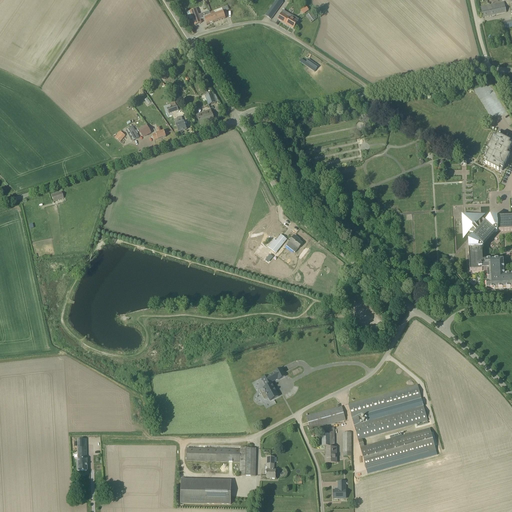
[(283,3),(283,2),(279,0),(276,0),(269,11),(266,15),(271,20),(274,16),(283,3)]
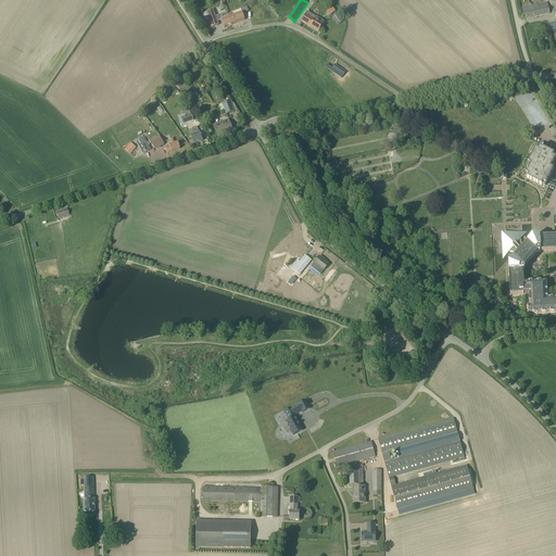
[(525,19),(550,13),(547,2),(522,8),(525,19)]
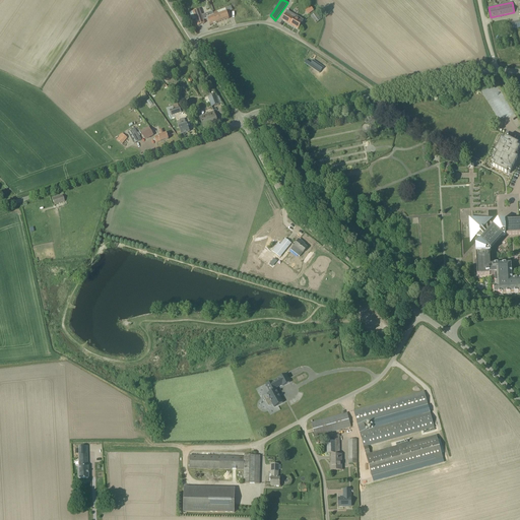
[(214,16),(213,13),(212,11),(202,15),(200,9),(193,11),(196,19),(198,25),(204,23),(203,20),(207,18),(210,25),(216,23),(214,16)]
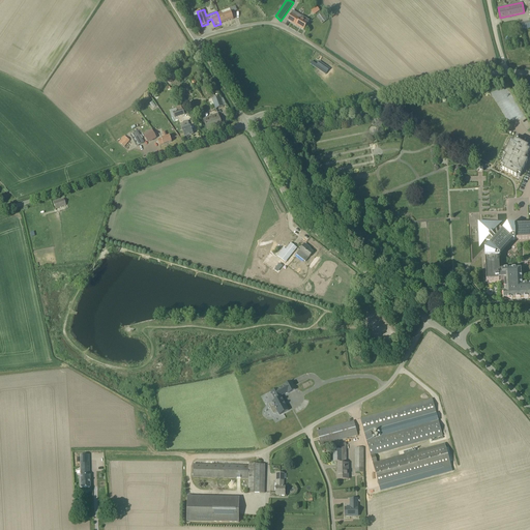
[(221,24),(234,20),(231,12),(231,11),(223,15),(222,11),(217,13),(218,17),(221,24)]
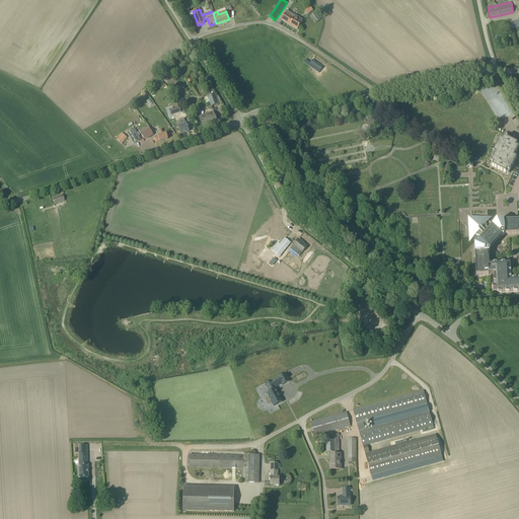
[(282,20),(297,29),(303,20),(296,16),(291,13),(289,15),(286,13),(282,20)]
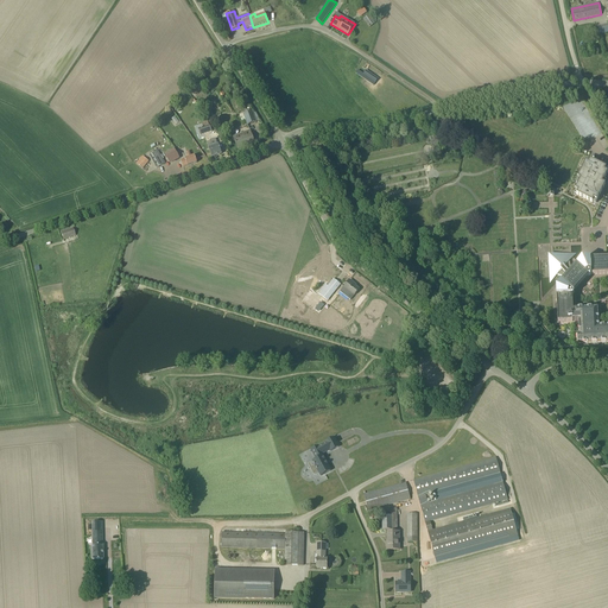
[(369,27),(375,24),(369,16),(363,19),(369,27)]
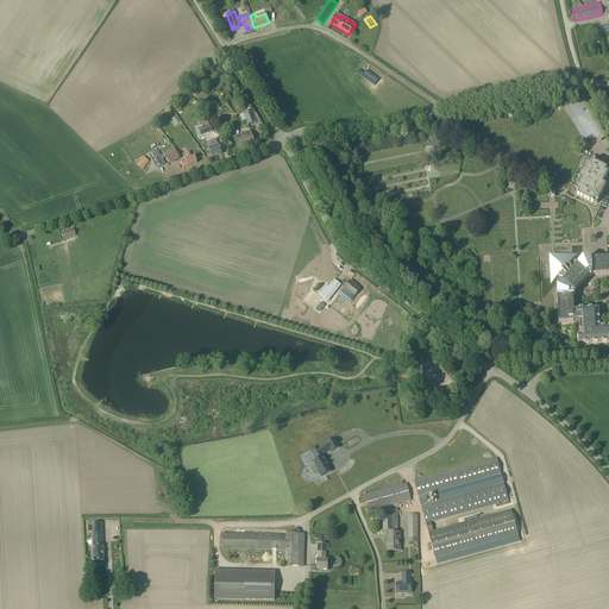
[(364,75),(358,70),(357,74),(362,76),(374,86),(378,80),(366,71),(364,75)]
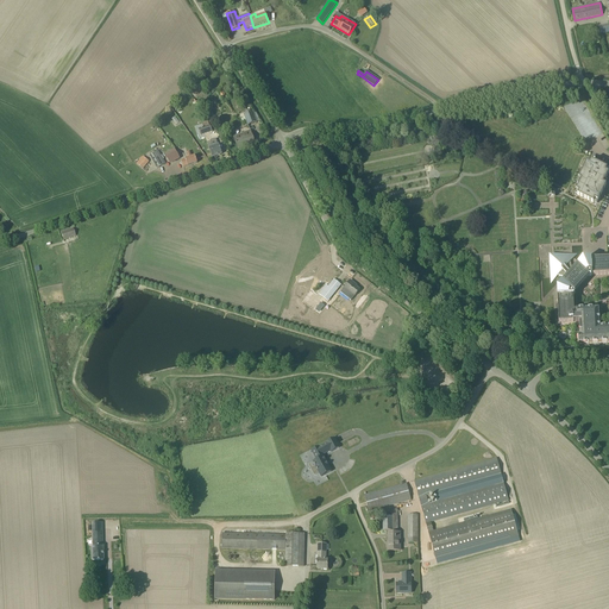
[(257,123),(252,111),(244,114),(246,123),(248,126),(257,123)]
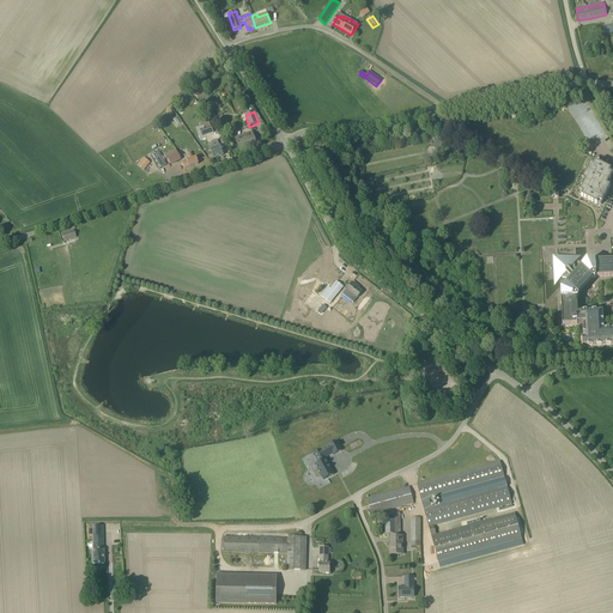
[(202,137),(213,133),(211,126),(200,129),(202,137)]
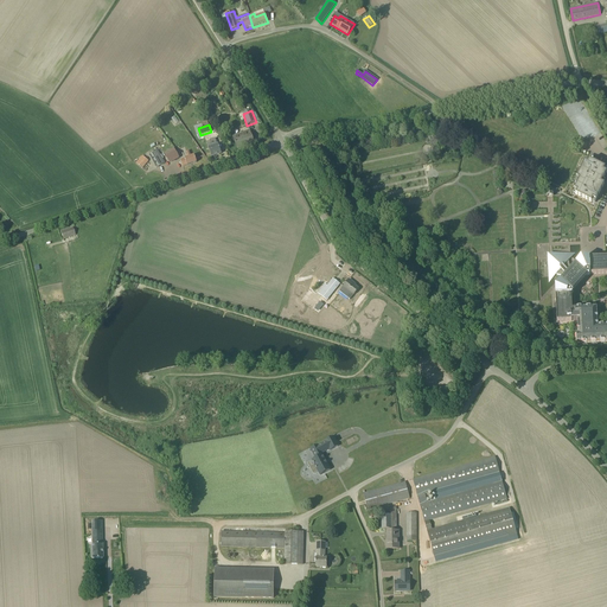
[(237,148),(254,142),(249,131),(237,135),(232,136),(237,148)]
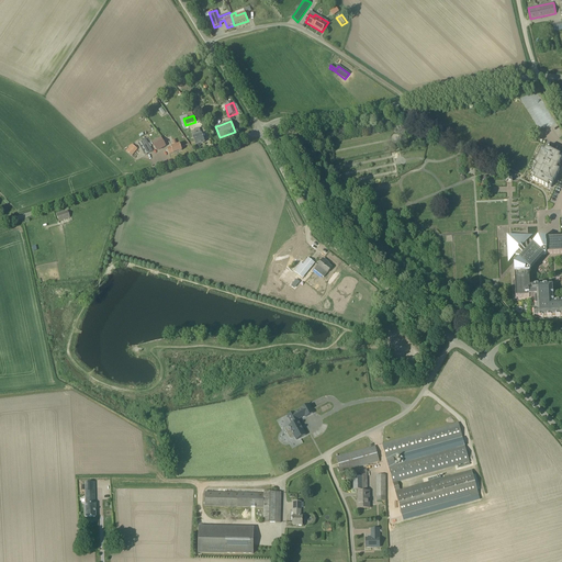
[(201,134),(200,128),(193,130),(194,131),(191,132),(195,146),(205,143),(202,134),(201,134)]
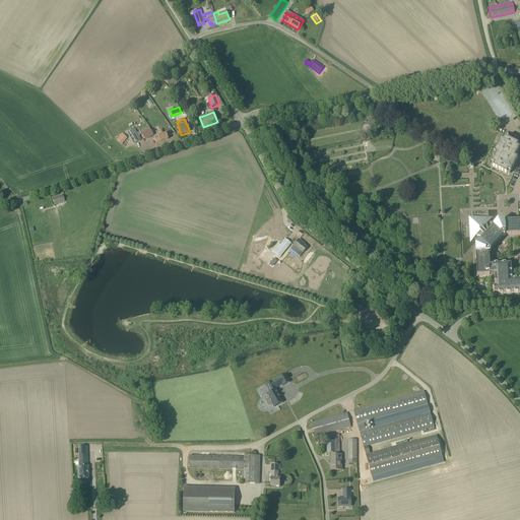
[(141,131),(144,136),(152,132),(149,126),(141,131)]
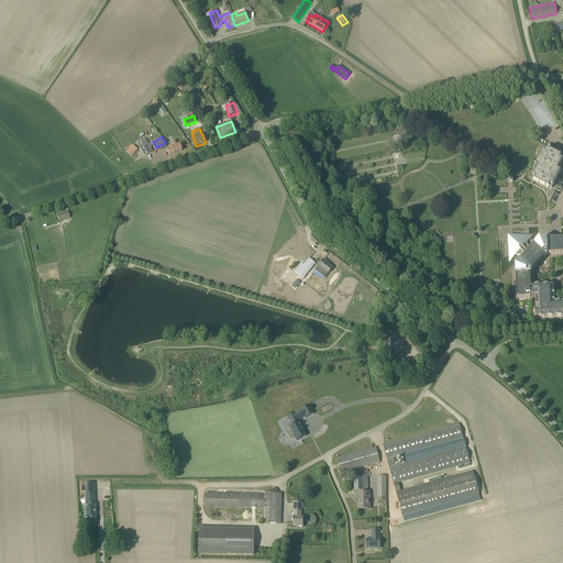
[(139,144),(143,151),(145,156),(153,152),(146,140),(139,144)]
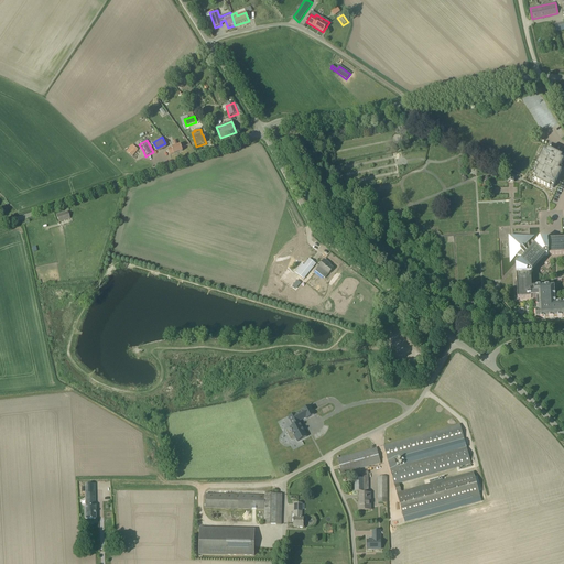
[(177,147),(176,141),(174,142),(175,147),(167,150),(170,155),(174,153),(174,154),(183,151),(181,145),(177,147)]
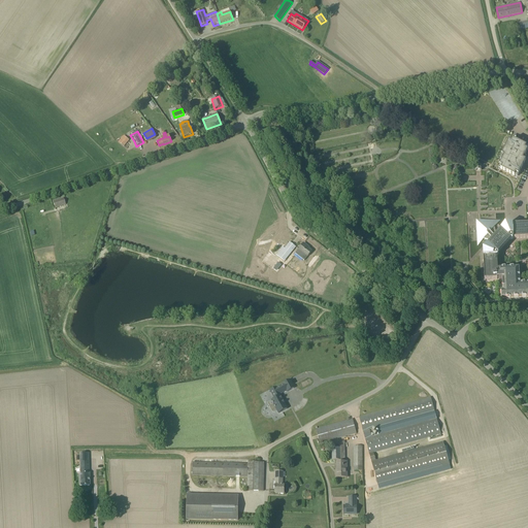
[(124,146),(129,140),(127,138),(124,136),(119,142),(124,146)]
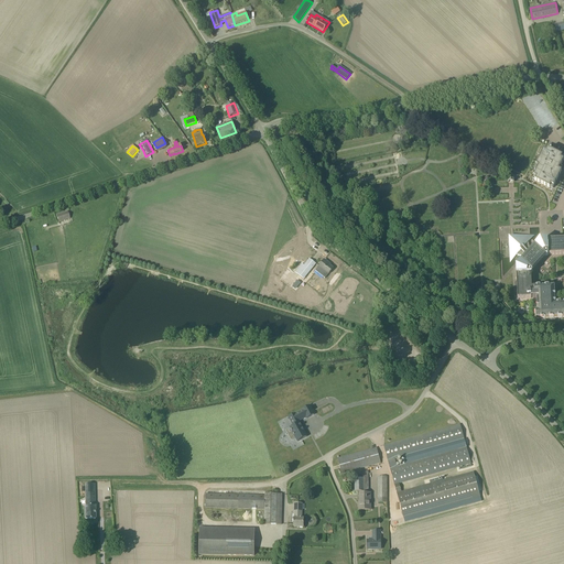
[(539,167),(533,177),(537,179),(534,182),(550,190),(551,186),(553,187),(556,181),(562,172),(561,172),(563,169),(561,167),(563,161),(561,160),(562,156),(548,150),(546,152),(543,151),(535,166),(539,167)]
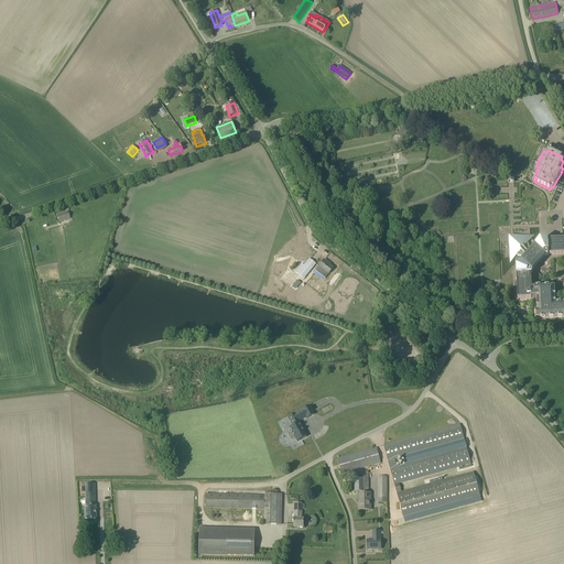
[(60,223),(69,219),(67,213),(57,216),(58,221),(60,223)]
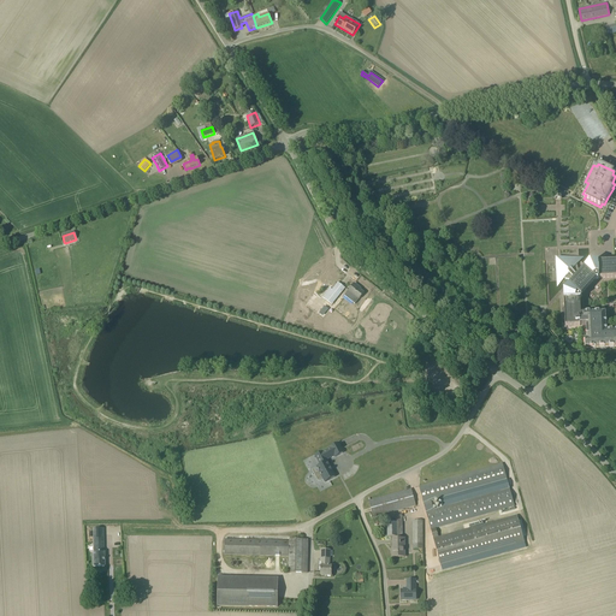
[(584,270),(585,270),(580,274),(576,262),(576,261),(561,260),(557,264),(561,278),(574,280),(570,285),(569,285),(563,291),(564,300),(564,308),(566,314),(564,314),(566,326),(580,326),(580,325),(586,325),(587,339),(585,339),(585,349),(615,347),(615,261),(604,262),(604,260),(602,260),(599,260),(599,262),(590,262),(584,270)]
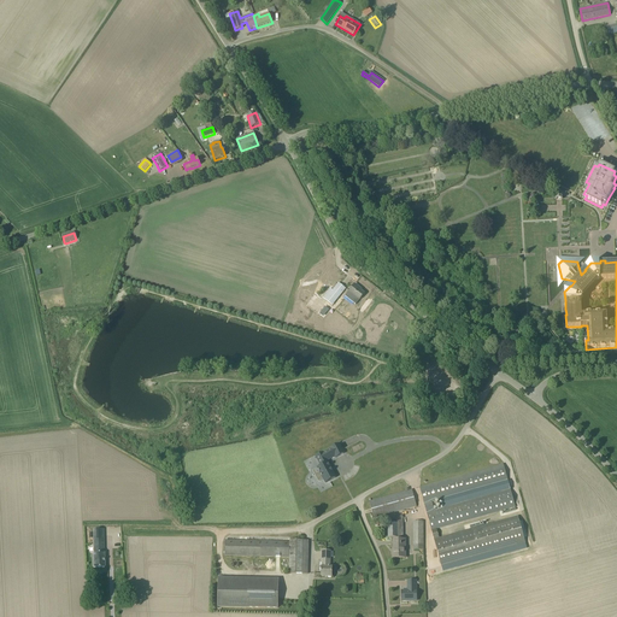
[(336,300),(346,289),(339,283),(334,291),(330,288),(323,298),(333,305),(336,300)]
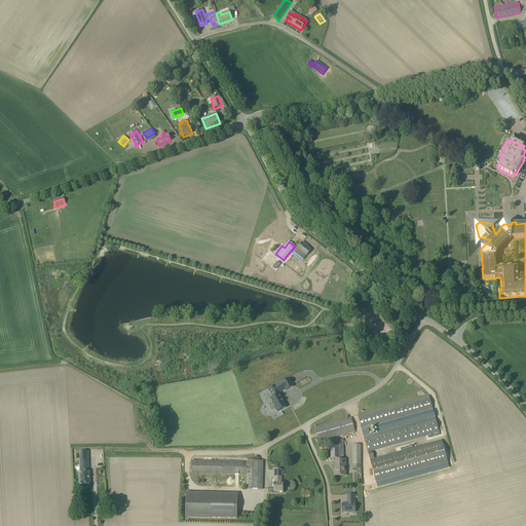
[(311,251),(306,247),(307,246),(303,242),(298,249),(297,249),(303,254),(300,257),(303,259),(311,251)]
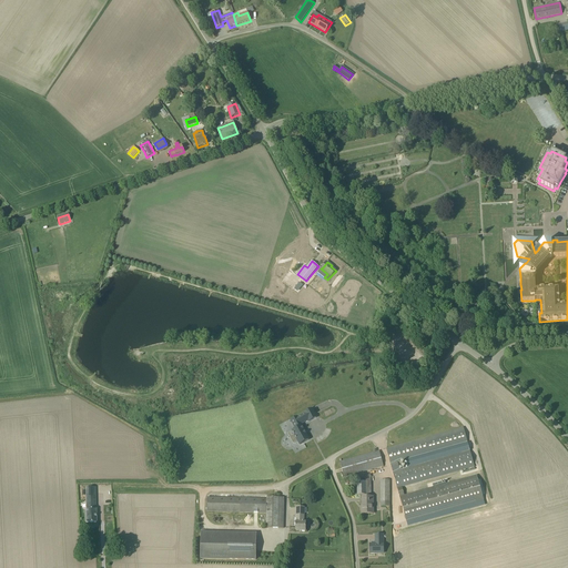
[(293,444),(297,442),(300,445),(308,440),(304,432),(305,432),(302,426),(301,424),(308,421),(310,422),(316,418),(312,409),(304,413),(305,414),(297,417),(291,421),(295,429),(292,432),(294,436),(291,438),(293,444)]
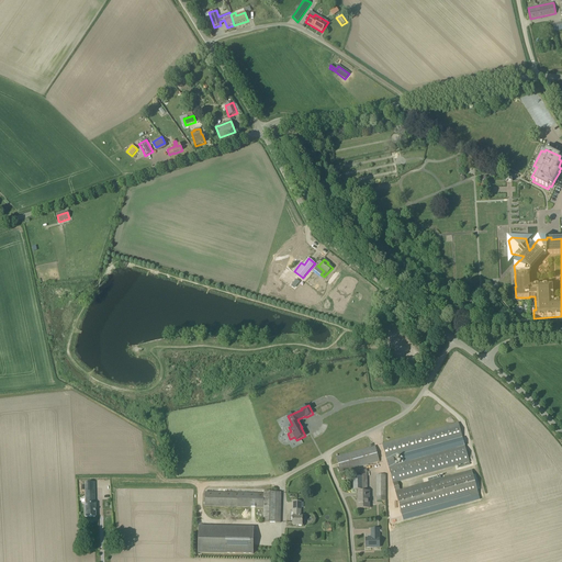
[(396,465),(393,457),(462,438),(458,424),(382,445),(393,483),(402,516),(479,495),(471,470),(400,491),(397,482),(470,462),(465,446),(396,465)]
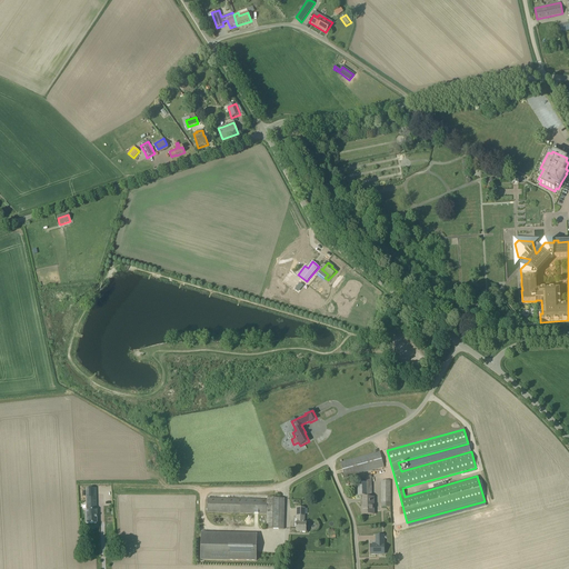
[(345,478),(385,468),(380,452),(341,463),(345,478)]
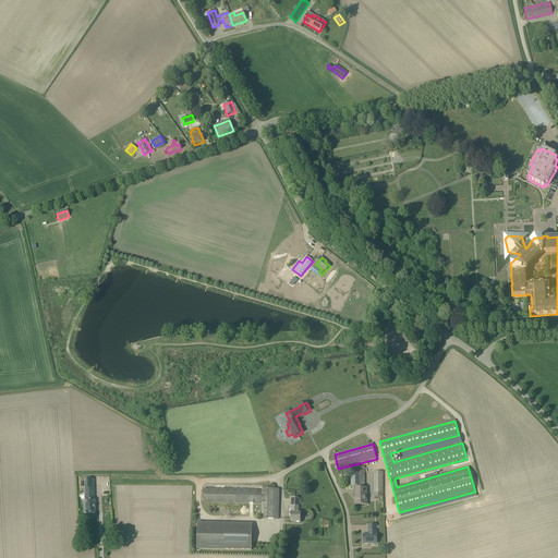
[(364,487),(364,466),(351,468),(351,486),(364,487)]
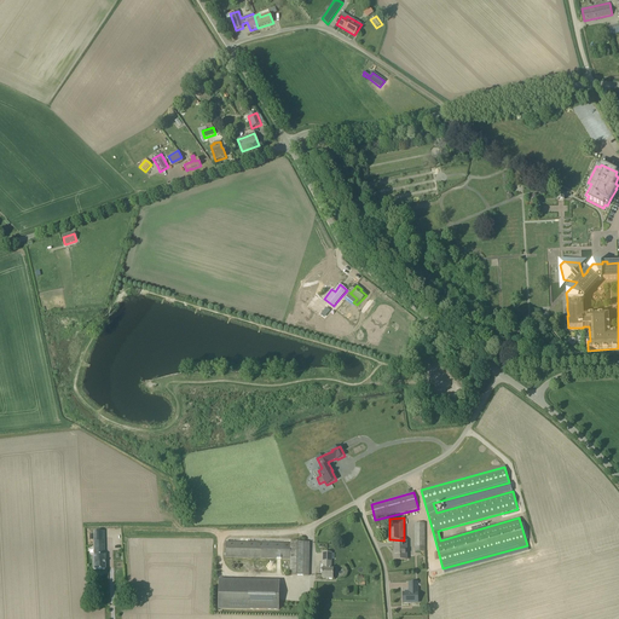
[(415,553),(424,553),(424,524),(415,524),(415,553)]
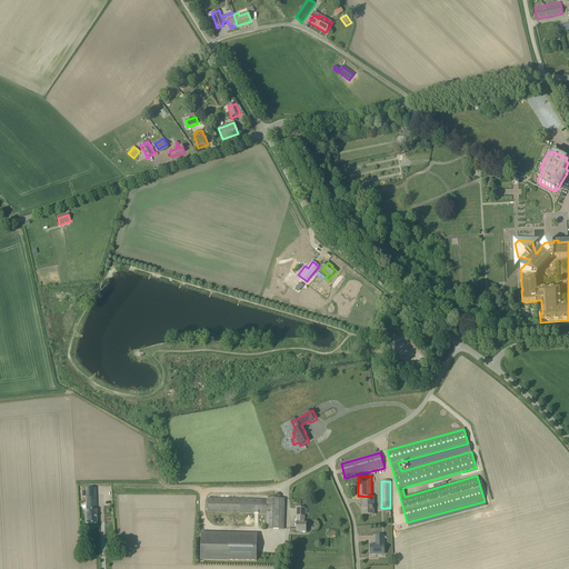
[(87,523),(97,523),(96,488),(86,489),(87,523)]
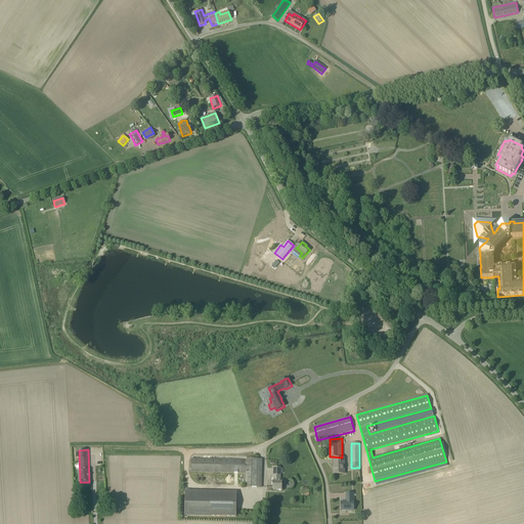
[(246,474),(246,482),(246,487),(261,487),(262,460),(247,459),(247,461),(191,460),(191,472),(246,474)]
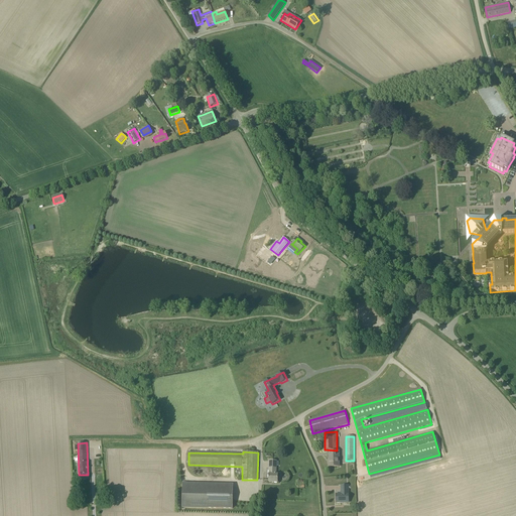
[(339,467),(339,452),(329,452),(329,460),(329,467),(339,467)]
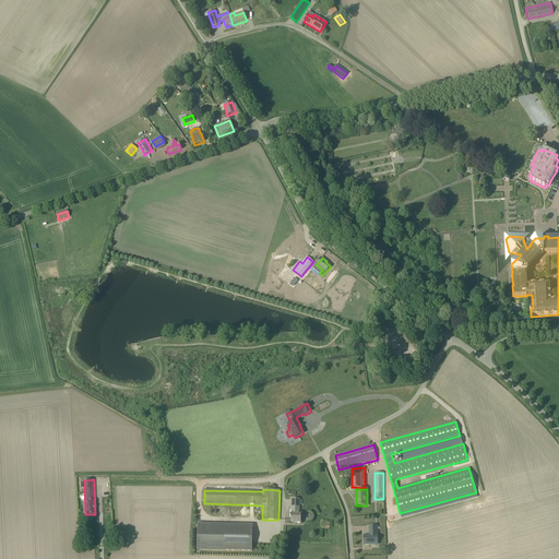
[(290,522),(301,522),(301,514),(299,514),(300,499),(292,499),(290,522)]
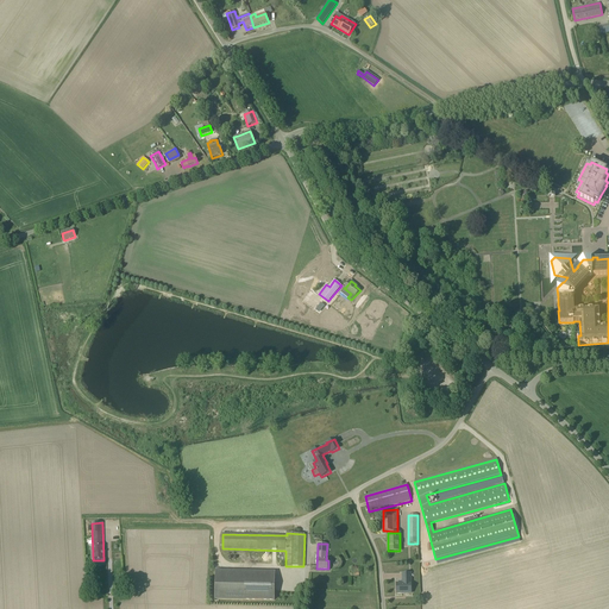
[(215,572),(215,598),(275,601),(275,573),(215,572)]
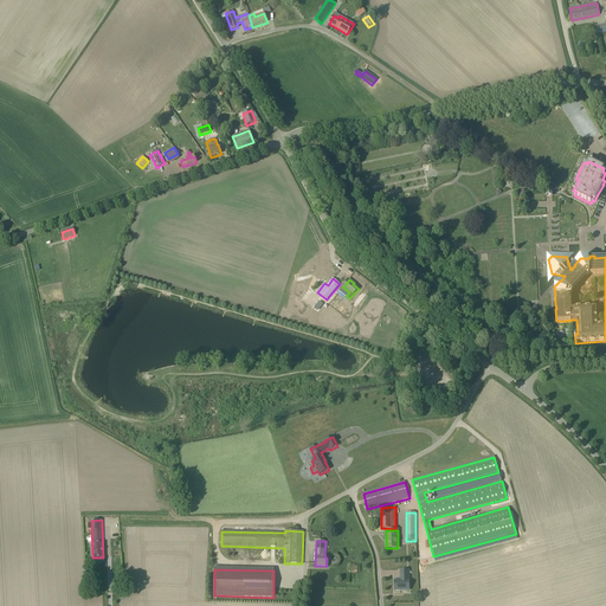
[(408,580),(408,571),(400,571),(400,577),(401,577),(401,580),(394,580),(394,591),(410,591),(410,580),(408,580)]
